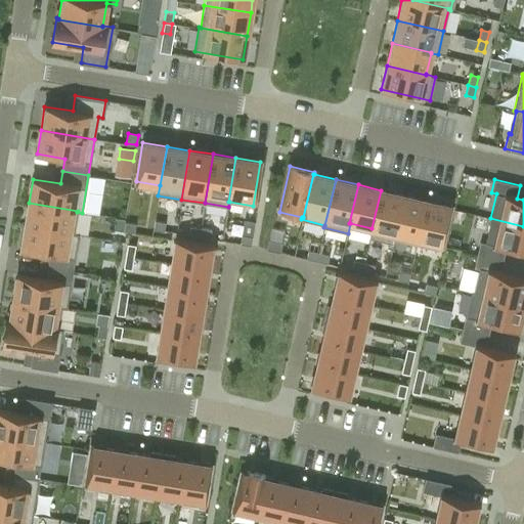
[(393,244),(394,238),(403,195),(381,190),(372,228),(369,237),(393,244)]
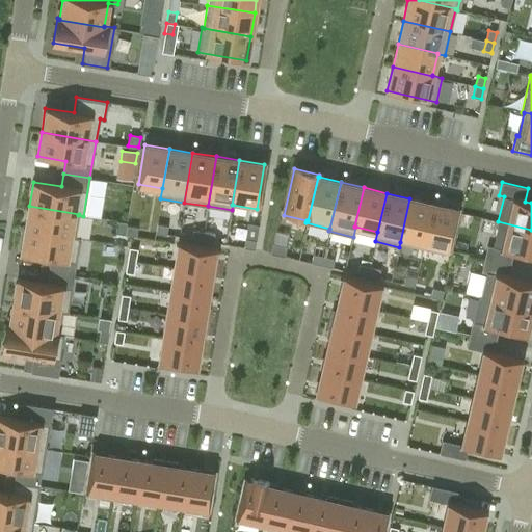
[(400,242),(423,247),(433,204),(409,198),(400,242)]
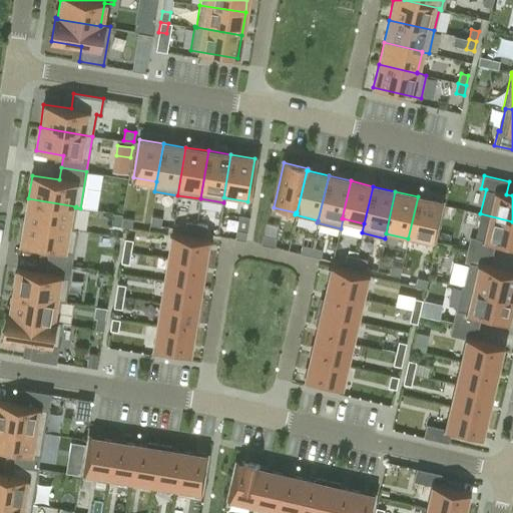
[(441,201),(418,196),(408,238),(431,244),(441,201)]
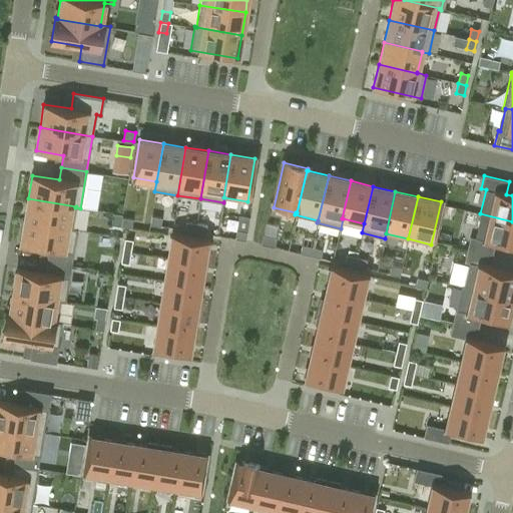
[(72,228),(75,207),(76,206),(28,198),(24,220),(72,228)]
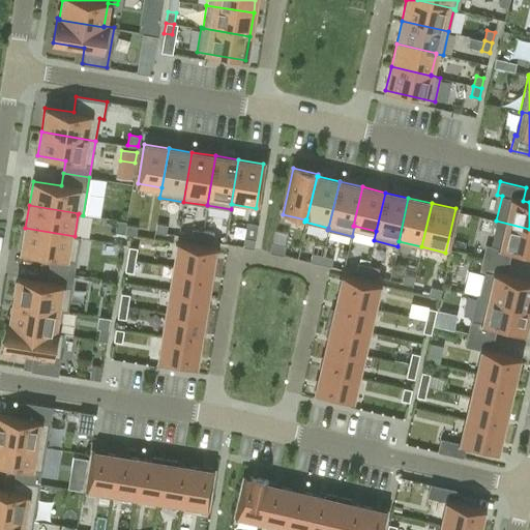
[(117,221),(115,231),(124,232),(125,222),(117,221)]
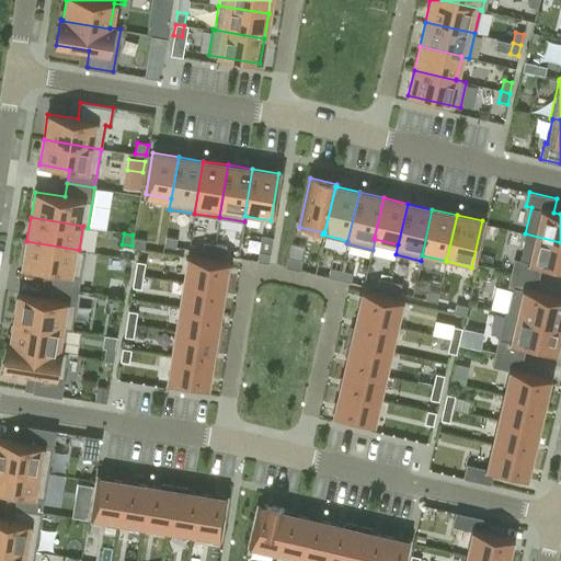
[(514,259),(511,273),(538,278),(540,265),(560,270),(560,242),(525,233),(519,260),(514,259)]
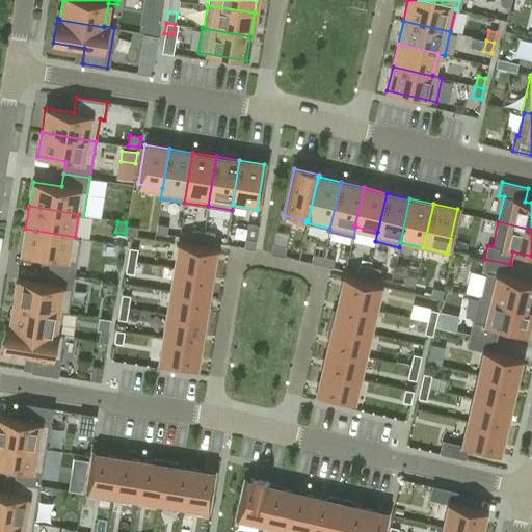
[(157,223),(155,233),(166,235),(167,225),(157,223)]
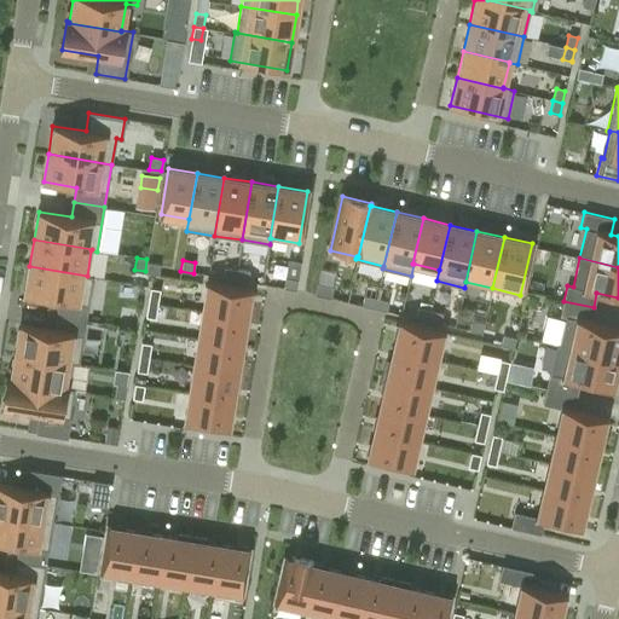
[(145,273),(158,275),(160,264),(148,262),(145,273)]
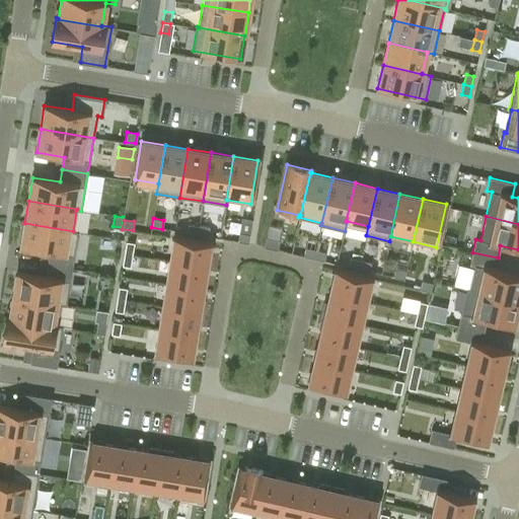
[(49,251),(47,265),(72,269),(78,231),(73,231),(24,223),(20,247),(49,251)]
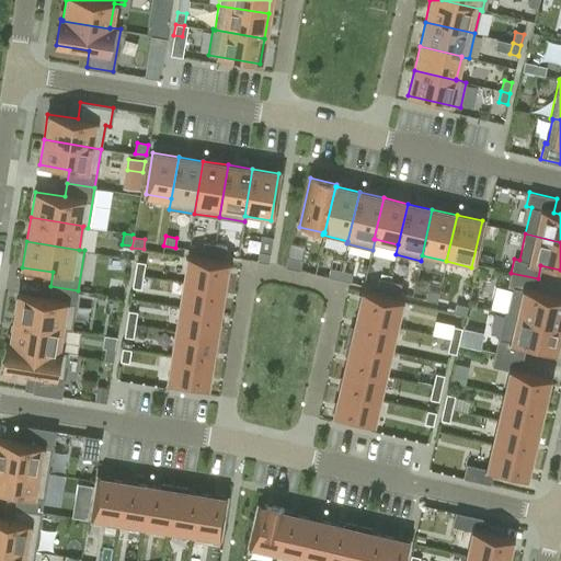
[(203,242),(202,251),(213,253),(215,244),(203,242)]
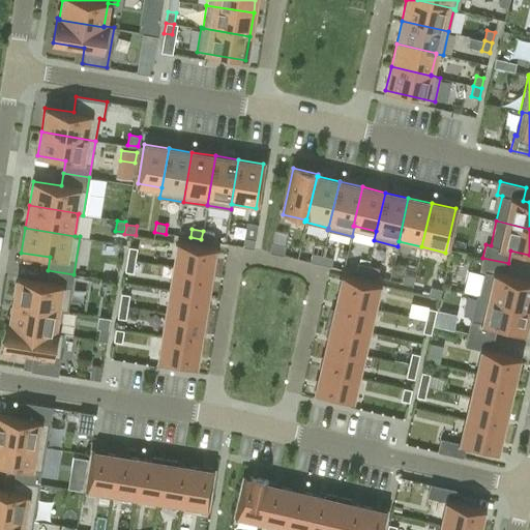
[(203,231),(201,239),(212,241),(213,232),(203,231)]
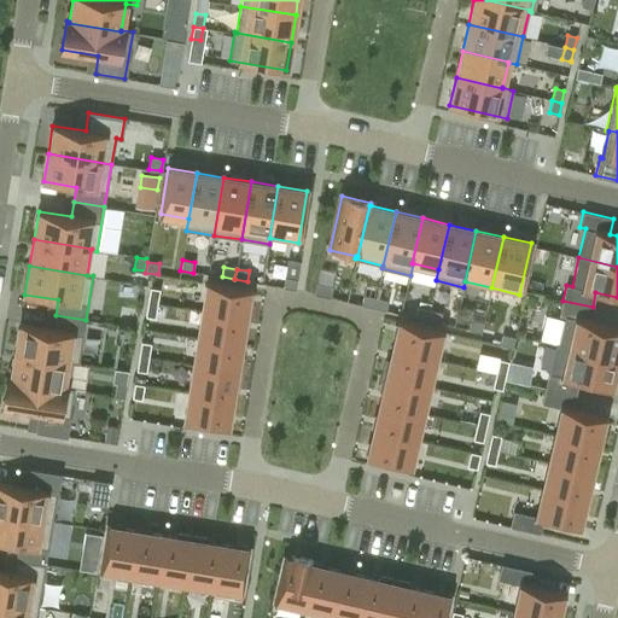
[(285,277),(283,287),(296,289),(297,279),(285,277)]
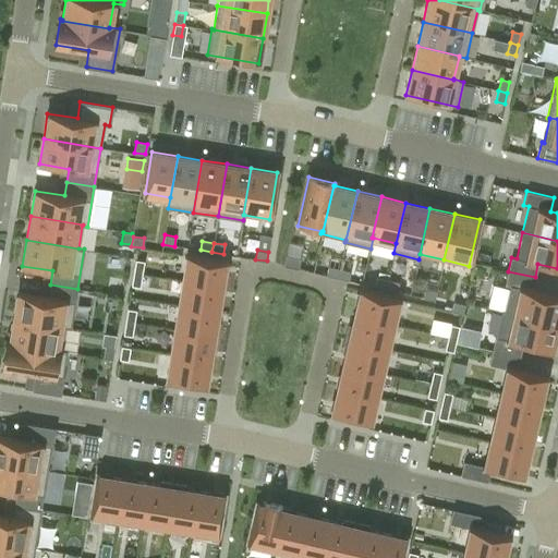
[(222,287),(226,262),(186,255),(183,280),(222,287)]
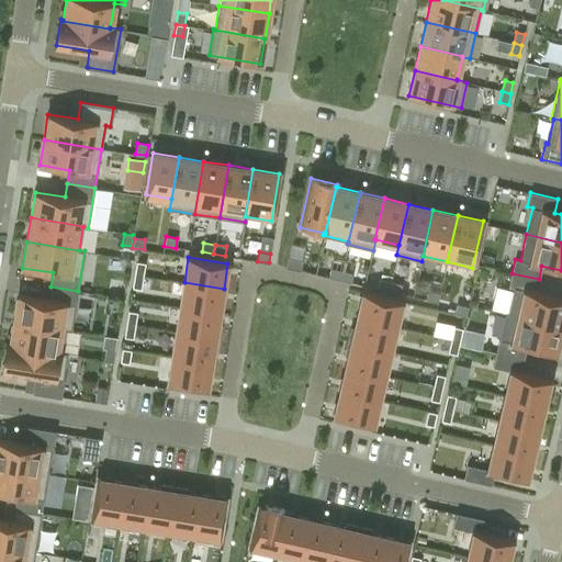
[(288,257),(285,267),(300,271),(303,260),(288,257)]
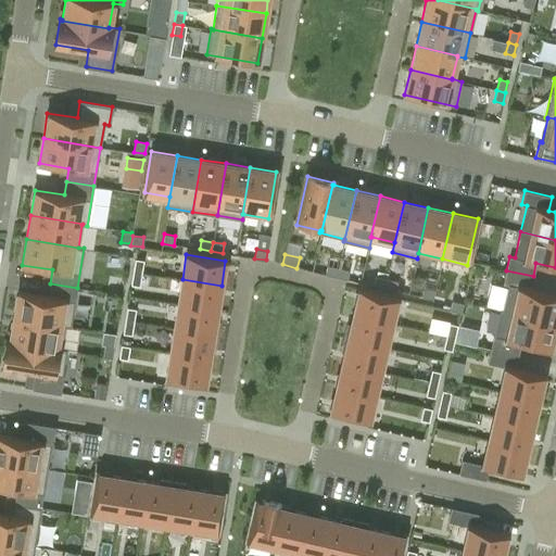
[(133,272),(141,273),(143,260),(135,258),(133,272)]
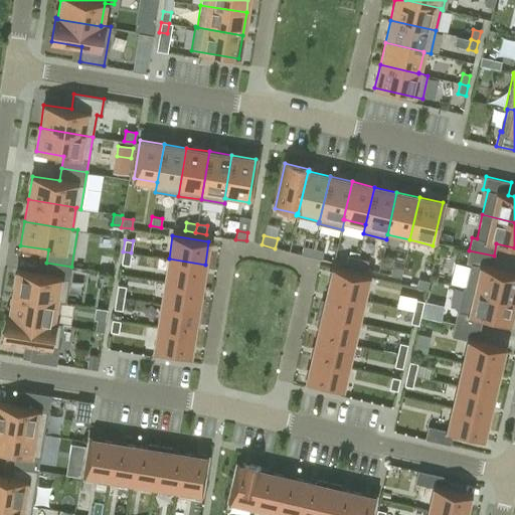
[(303,245),(301,253),(311,256),(313,247),(303,245)]
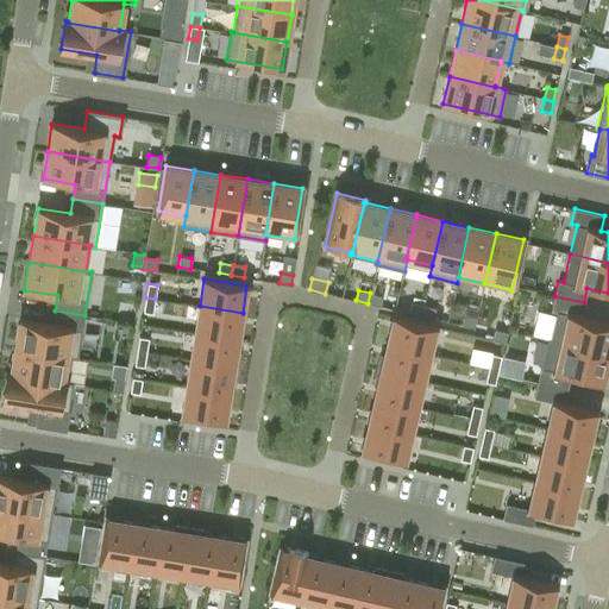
[(370,293),(368,303),(381,306),(382,296),(370,293)]
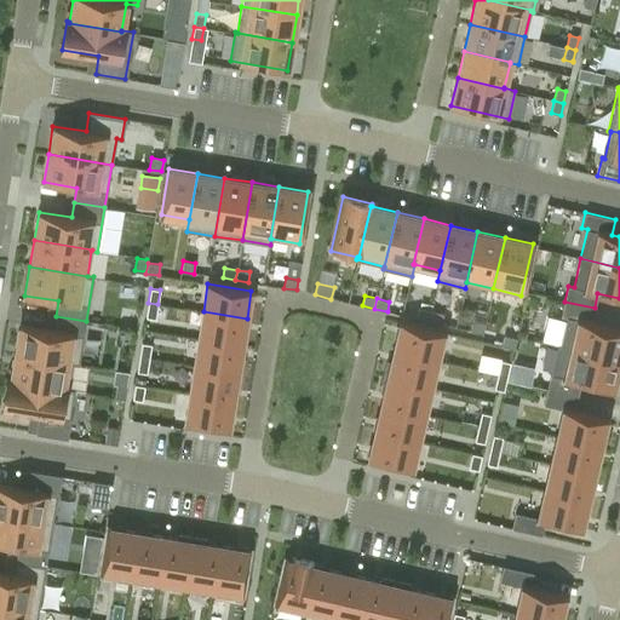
[(560,346),(619,361),(619,359),(619,329),(591,322),(595,308),(564,302),(561,316),(567,317),(560,345),(560,346)]
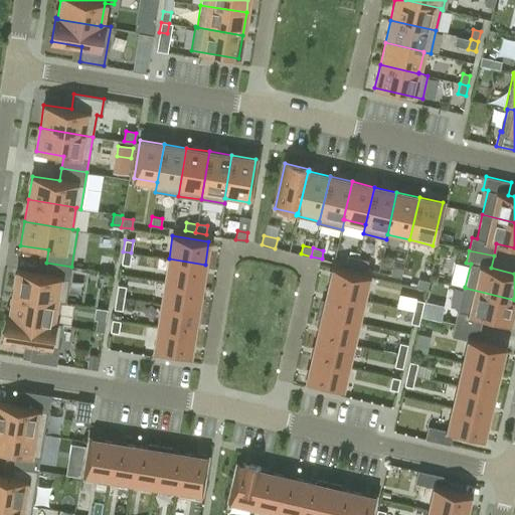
[(129,265),(131,252),(123,251),(121,264),(129,265)]
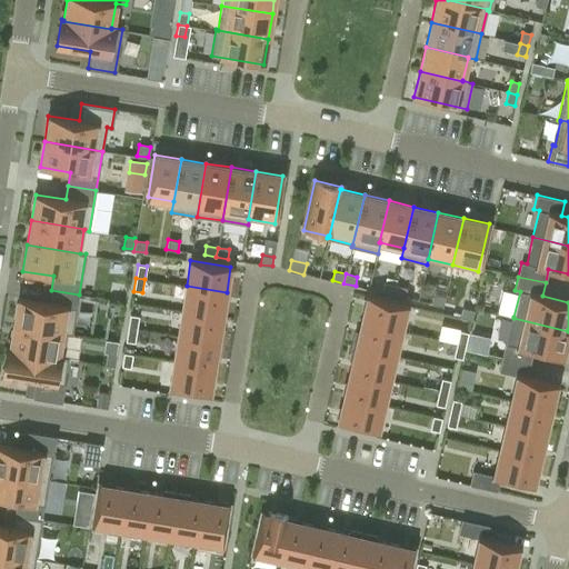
[(385,282),(382,292),(393,295),(396,286),(385,282)]
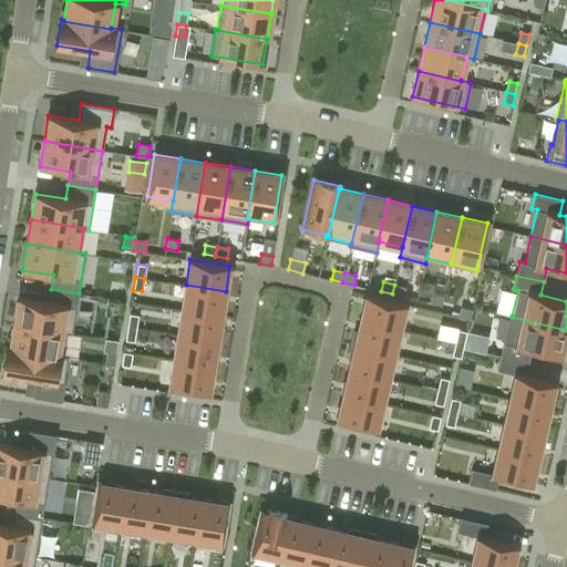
[(222,317),(226,291),(186,285),(182,310),(222,317)]
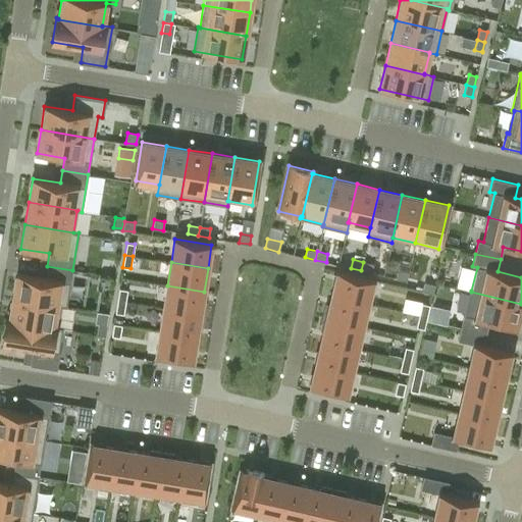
[(363,262),(361,270),(371,273),(373,264),(363,262)]
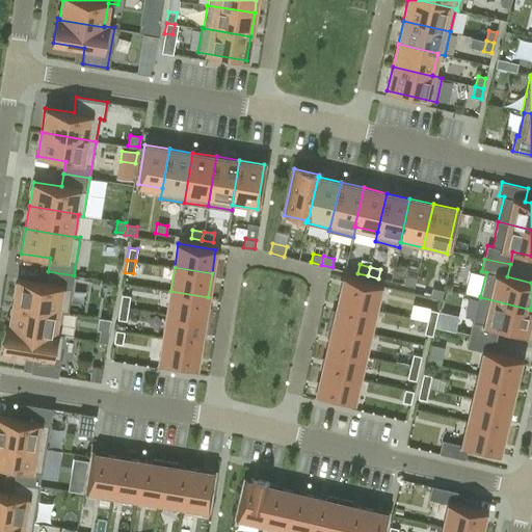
[(17,278),(14,303),(62,311),(62,312),(68,313),(74,275),(48,271),(46,284),(17,278)]
